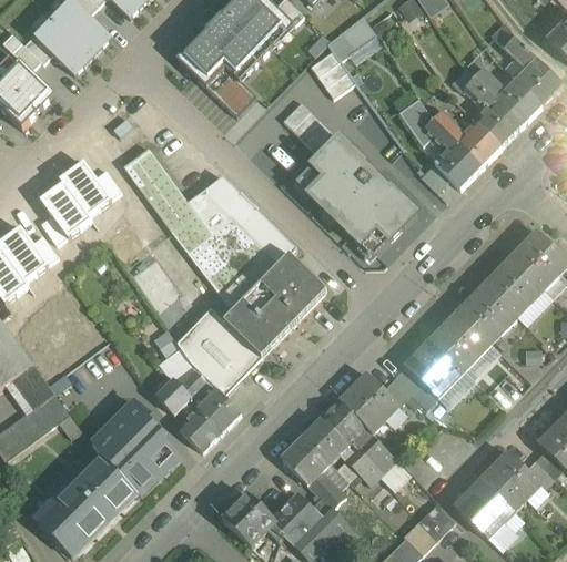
[(89,16),(72,0),(54,19),(93,57),(111,38),(89,16)]
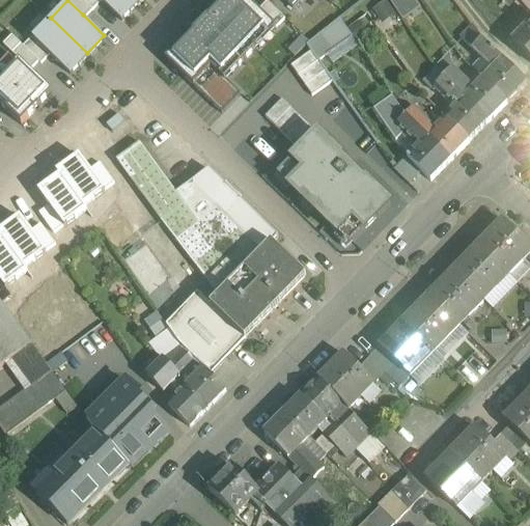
[(67,0),(83,15),(91,6),(85,0),(67,0)]
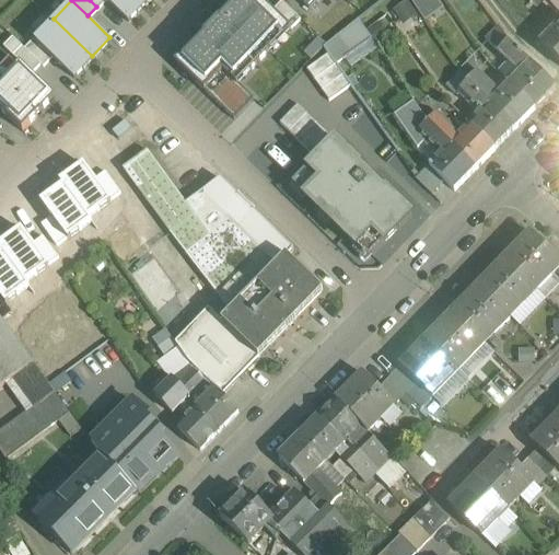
[(109,0),(128,18),(144,0),(109,0)]
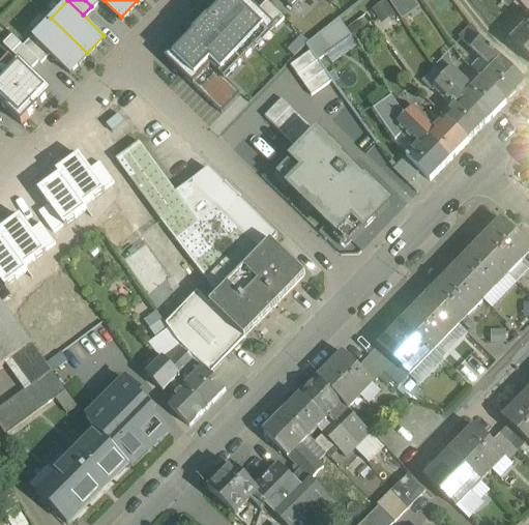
[(214,0),(164,55),(222,109),(240,89),(226,76),(284,15),(268,0),(262,0),(257,6),(250,0),(214,0)]
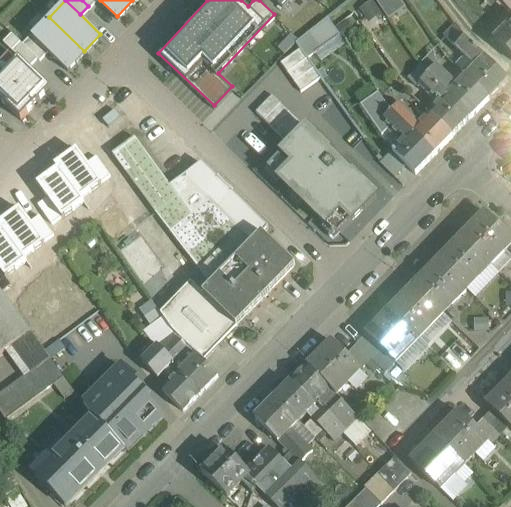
[(366,0),(359,4),(366,17),(380,9),(374,0),(366,0)]
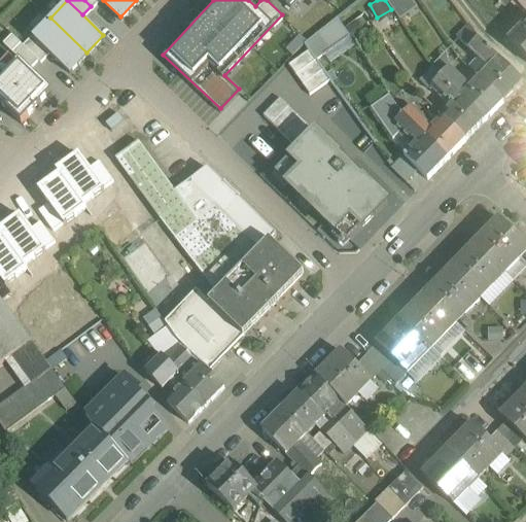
[(389,0),(398,13),(417,1),(416,0),(389,0)]
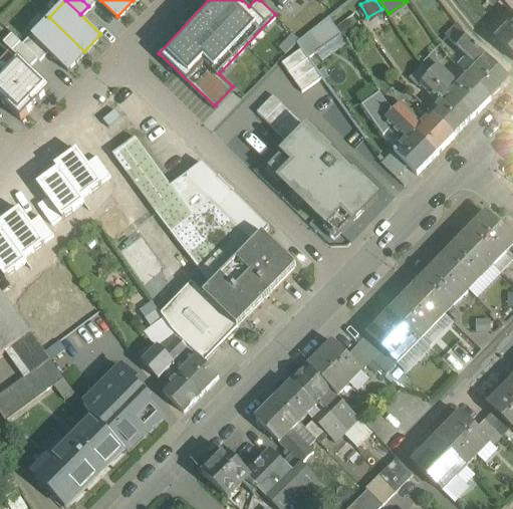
[(327,14),(310,28),(321,45),(340,31),(327,14)]
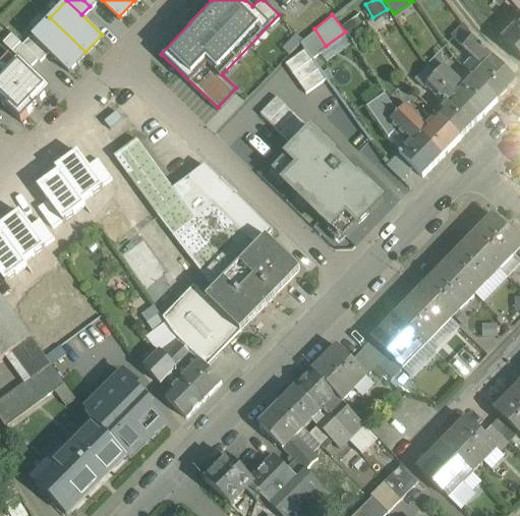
[(85,52),(50,17),(34,35),(48,50),(68,69),(85,52)]
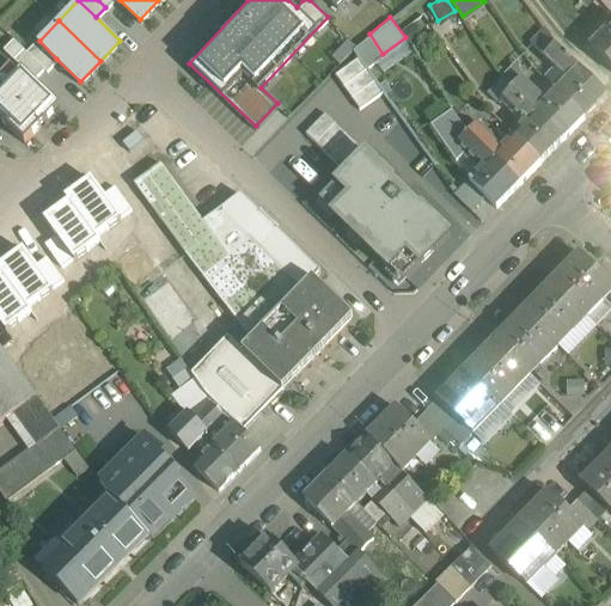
[(610,23),(591,46),(610,65),(610,23)]
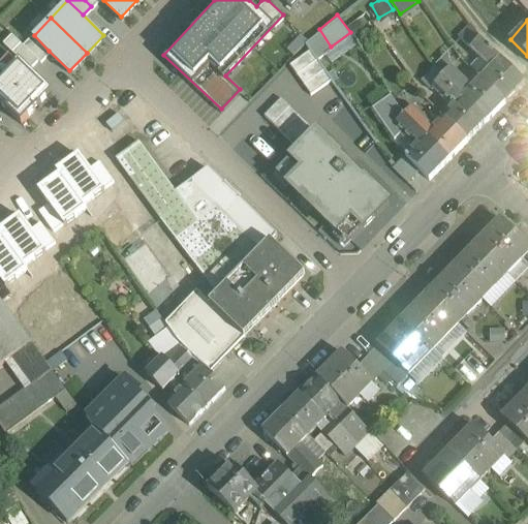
[(479,36),(470,23),(459,34),(470,47),(479,36)]
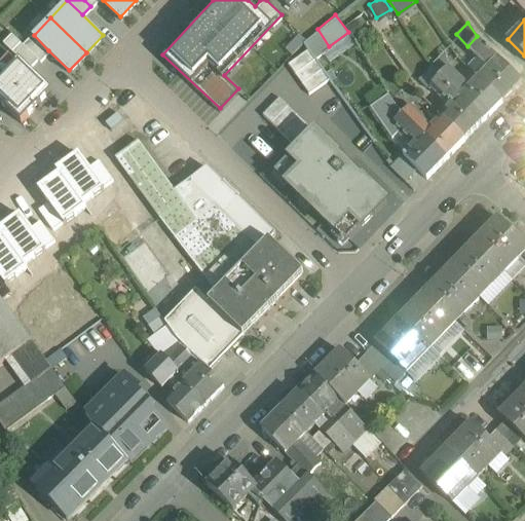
[(23,42),(11,31),(2,39),(19,54),(29,66),(37,57),(23,42)]
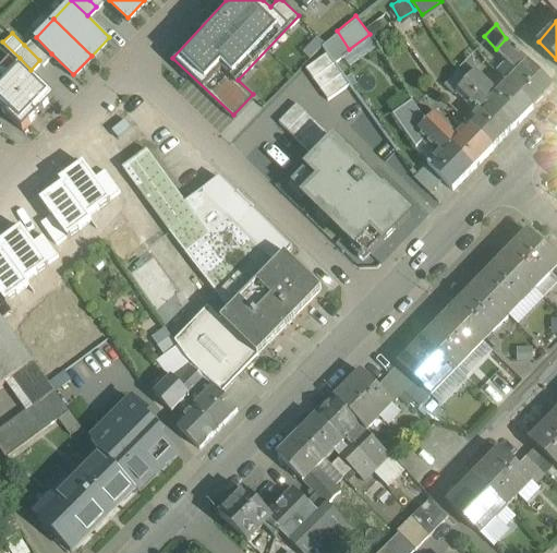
[(36,37),(33,35),(24,45),(39,60),(43,62),(51,53),(36,37)]
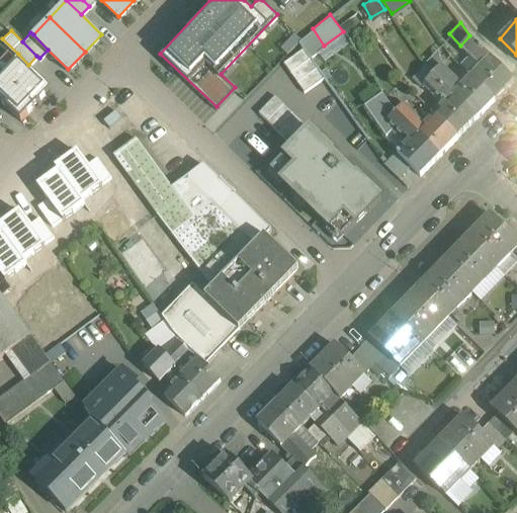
[(512,78),(469,35),(460,46),(477,61),(484,61),(470,74),(494,97),(512,78)]
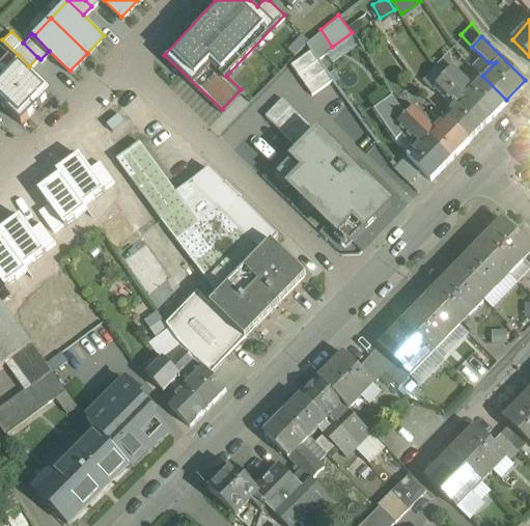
[(310,48),(290,62),(297,72),(317,58),(310,48)]
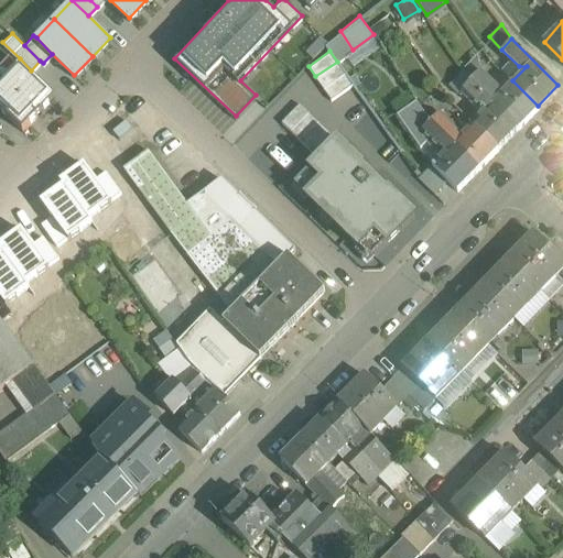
[(473,56),(462,67),(471,79),(480,70),(485,66),(473,56)]
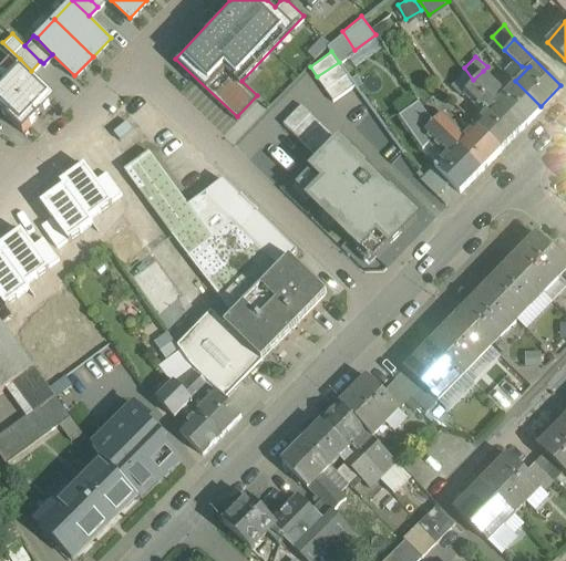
[(20,59),(0,79),(0,107),(22,130),(38,113),(37,112),(54,93),(31,71),(20,59)]
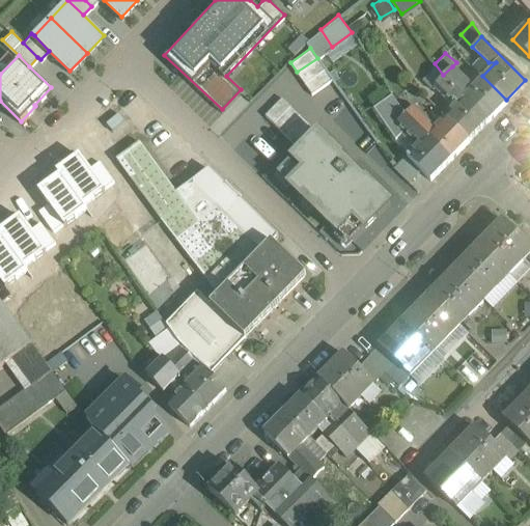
[(317,58),(297,72),(304,82),(325,67),(317,58)]
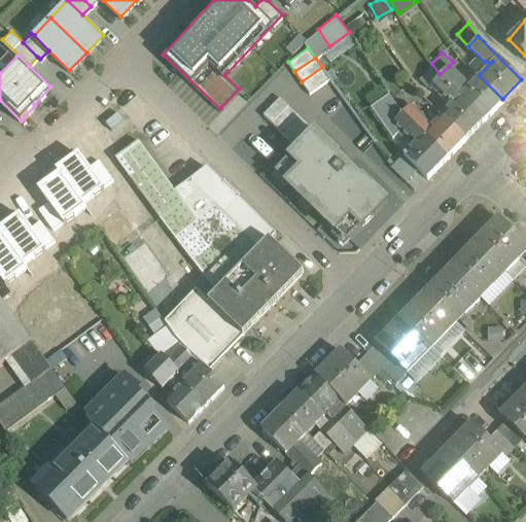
[(502,99),(479,75),(465,90),(462,87),(465,82),(449,66),(440,74),(484,117),(502,99)]
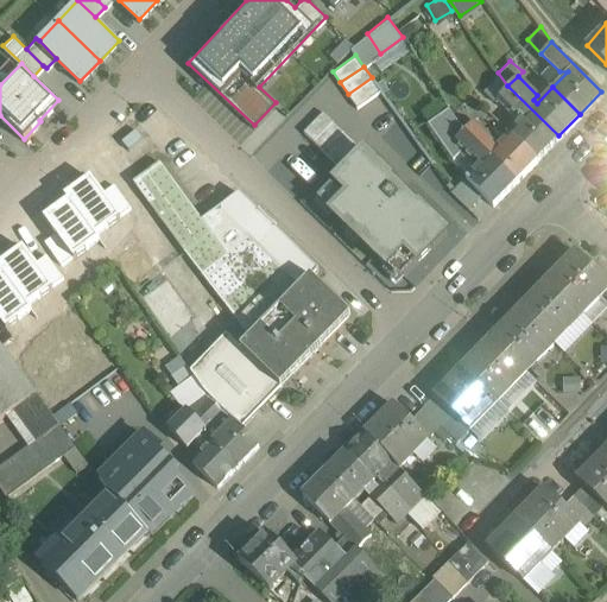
[(372,77),(348,94),(356,106),(380,89),(372,77)]
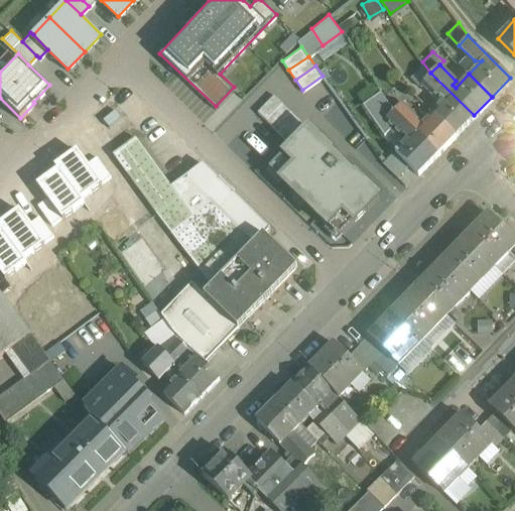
[(474,115),(430,73),(422,83),(438,99),(441,96),(444,99),(432,111),(456,134),(474,115)]
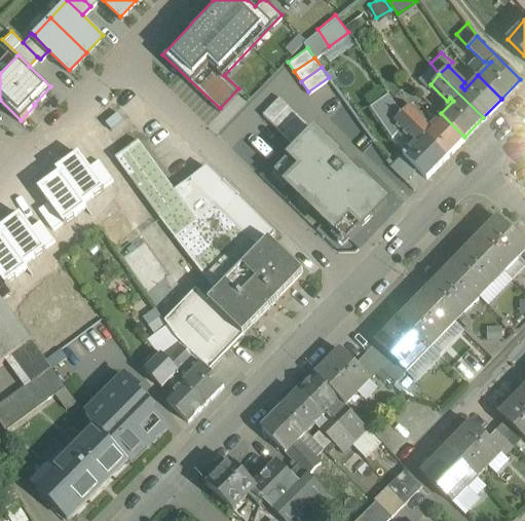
[(422,133),(402,112),(402,111),(398,107),(387,91),(370,104),(391,136),(400,128),(408,137),(407,139),(411,143),(403,152),(426,175),(446,155),(422,134),(422,133)]
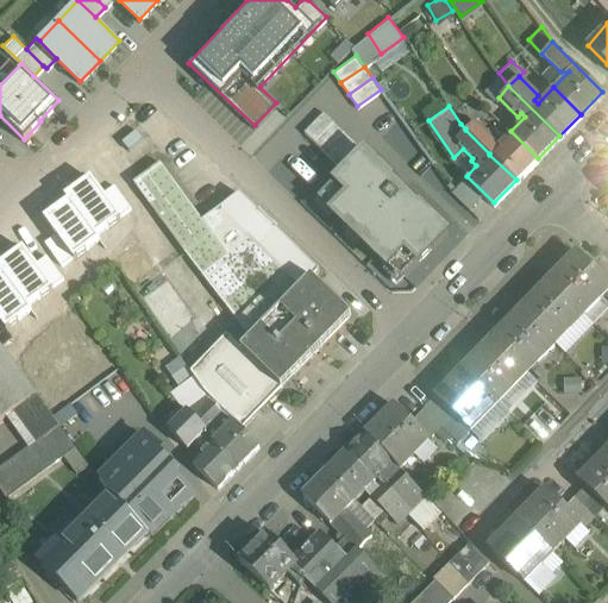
[(333,119),(324,108),(304,130),(313,139),(333,119)]
